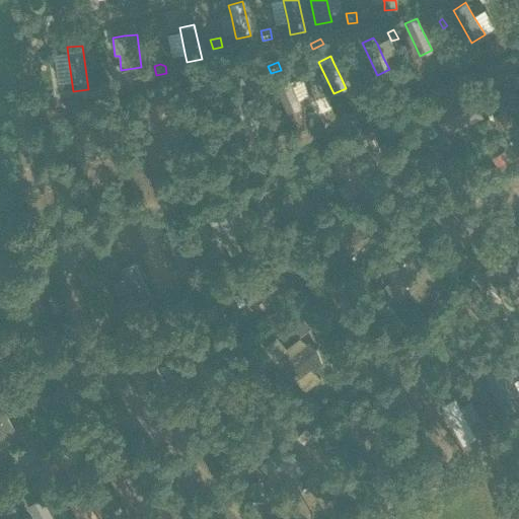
[(287,75),(275,80),(288,113),(300,107),(297,100),(289,81),(287,75)]
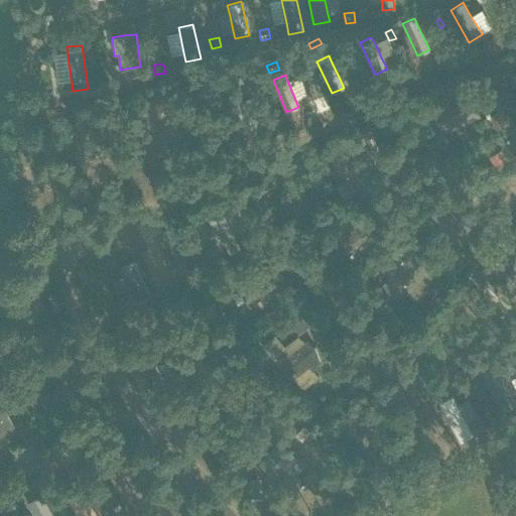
[(231,80),(221,84),(225,94),(235,90),(231,80)]
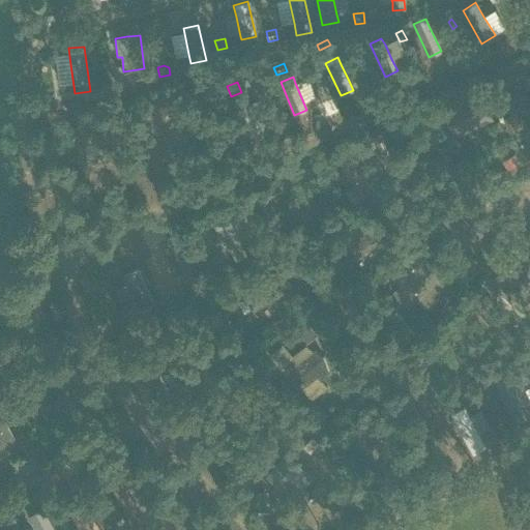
[(477,89),(444,106),(459,135),(493,118),(477,89)]
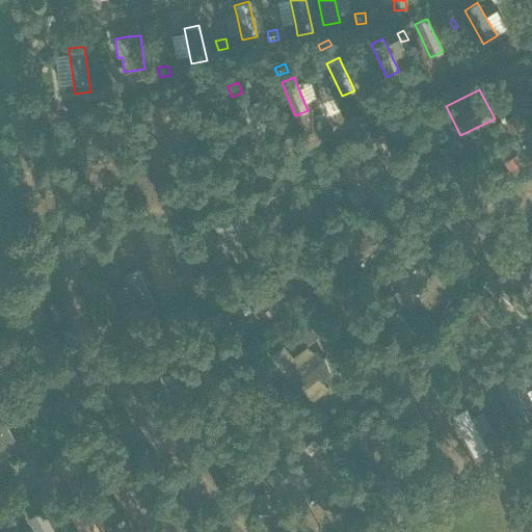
[(107,91),(97,92),(98,101),(108,100),(107,91)]
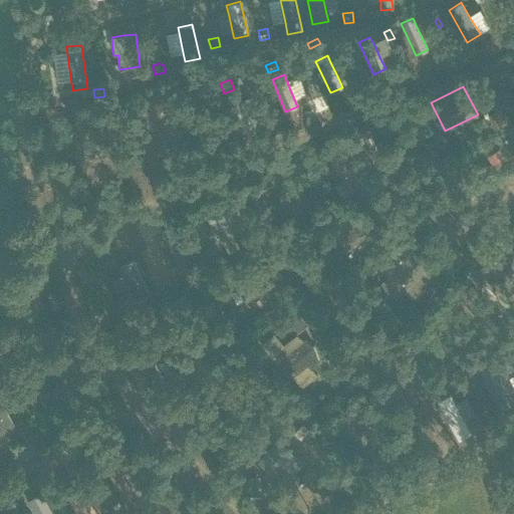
[(504,114),(492,120),(496,129),(508,122),(504,114)]
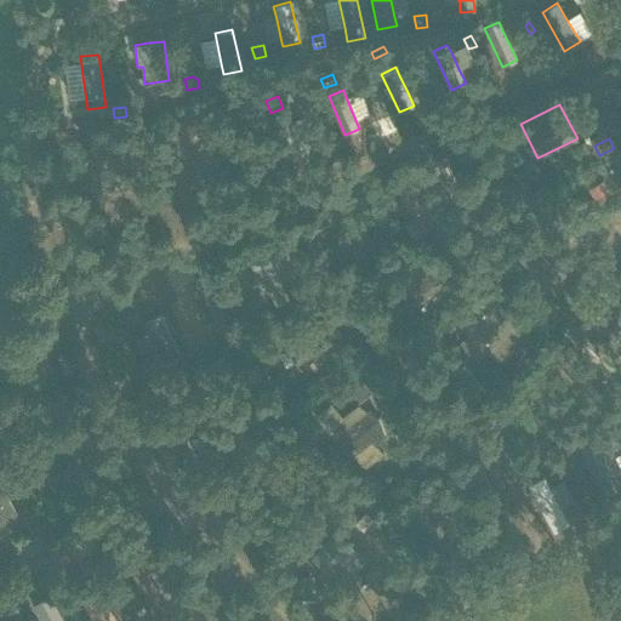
[(584,143),(575,147),(580,157),(588,152),(584,143)]
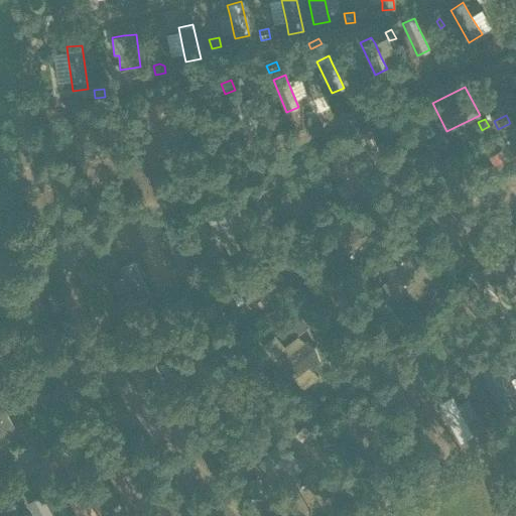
[(124,137),(113,140),(116,151),(127,148),(124,137)]
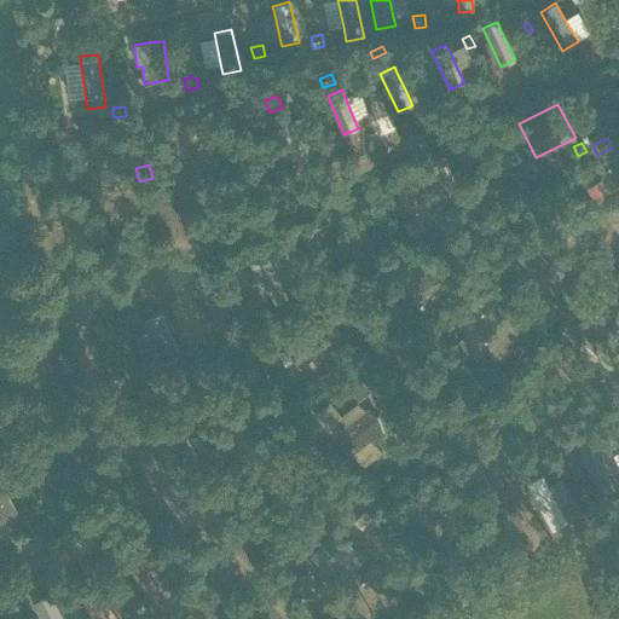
[(213,174),(200,187),(207,195),(220,181),(213,174)]
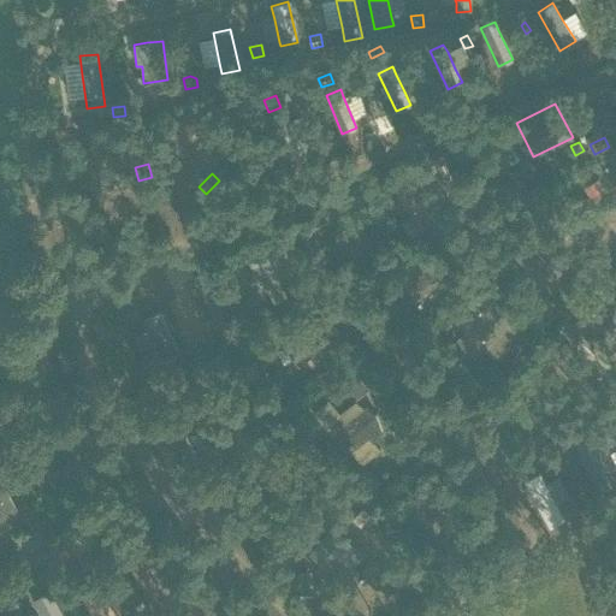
[(153,367),(142,373),(147,385),(159,379),(153,367)]
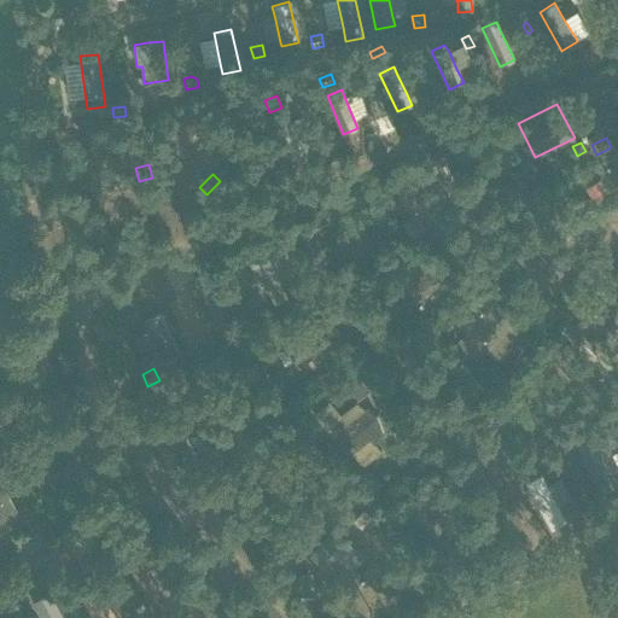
[(361,378),(348,388),(356,398),(368,389),(361,378)]
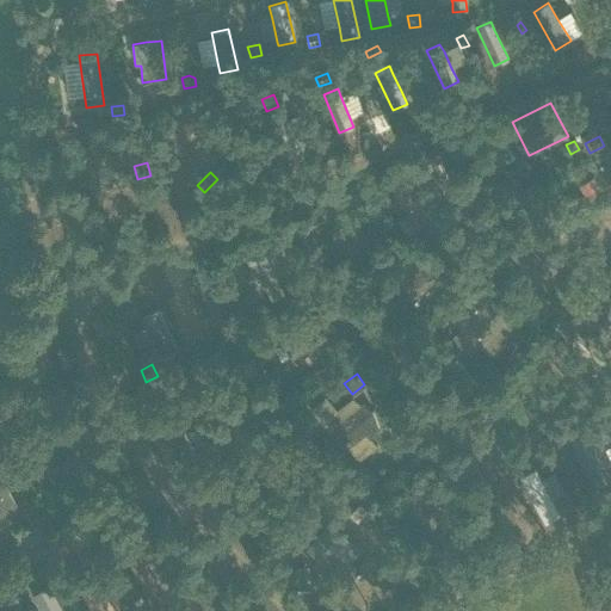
[(335,407),(327,396),(313,408),(321,418),(335,407)]
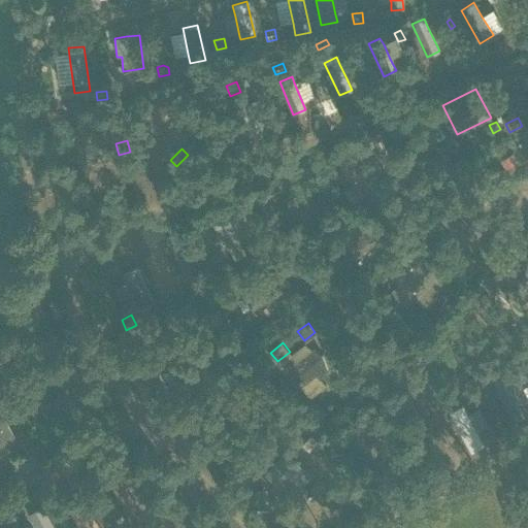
[(288,370),(300,387),(316,374),(318,377),(329,369),(314,350),(288,370)]
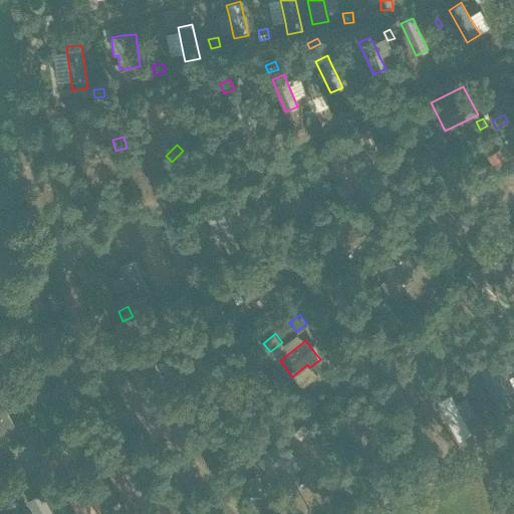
[(8,373),(0,378),(6,387),(13,380),(8,373)]
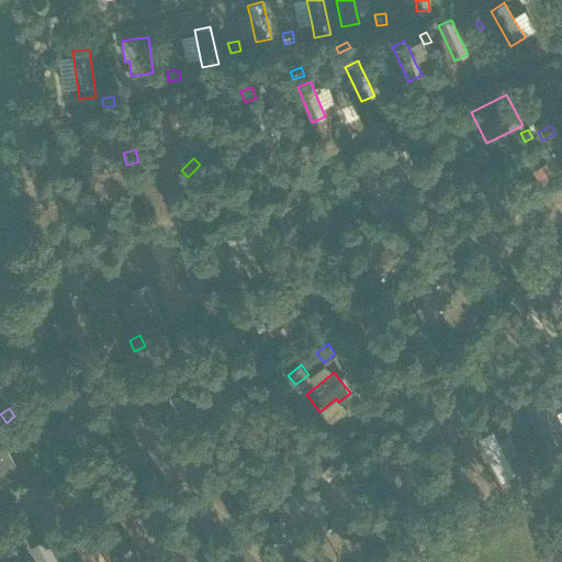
[(0,439),(0,472),(14,465),(0,439)]
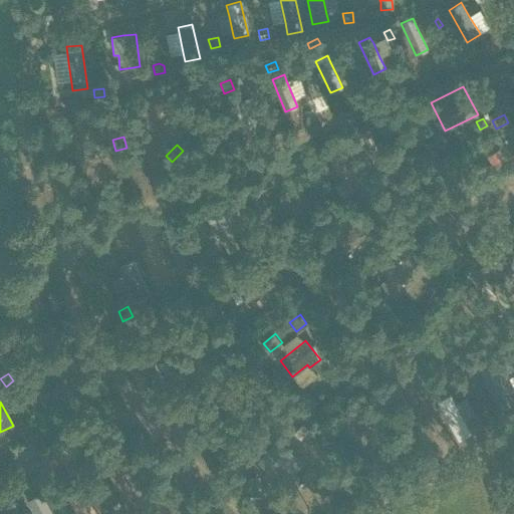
[(117,458),(104,465),(130,507),(144,499),(137,488),(138,487),(125,468),(124,469),(117,458)]
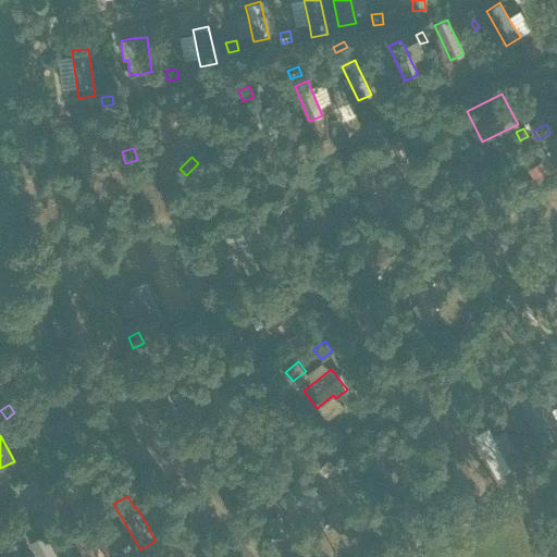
[(113,506),(99,510),(107,534),(120,530),(113,506)]
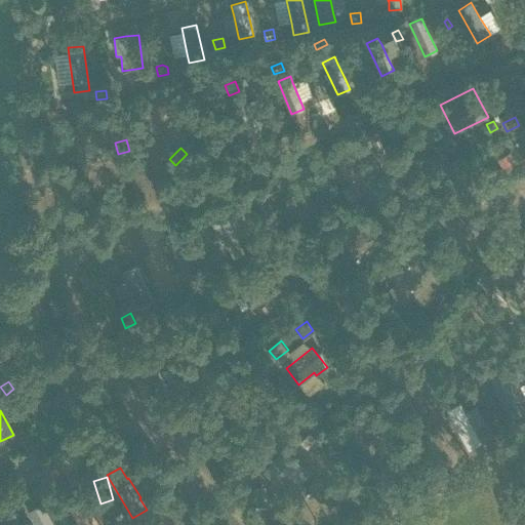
[(79,491),(64,499),(78,524),(98,524),(90,510),(86,502),(85,502),(79,491)]
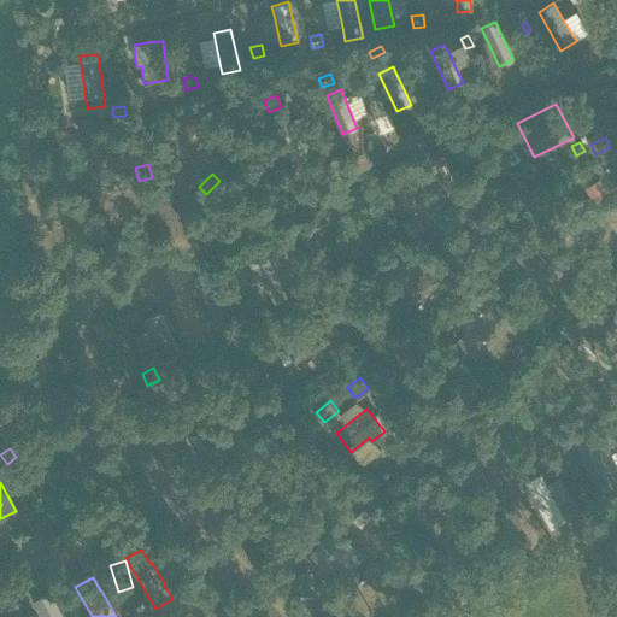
[(63,616),(51,593),(34,603),(42,616),(41,616),(63,616)]
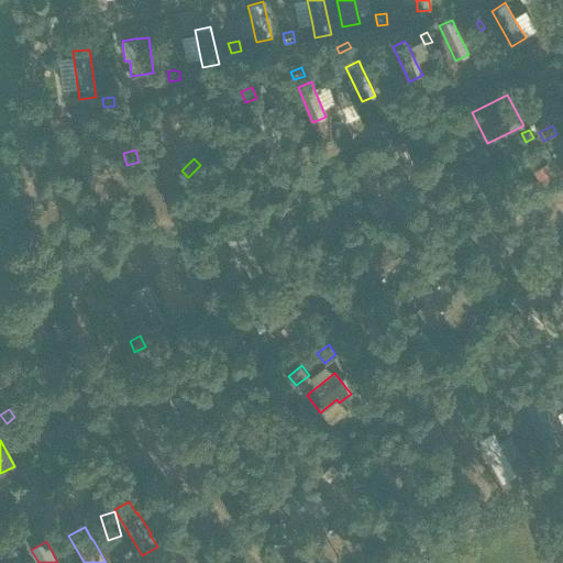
[(212,544),(202,552),(207,560),(218,552),(212,544)]
